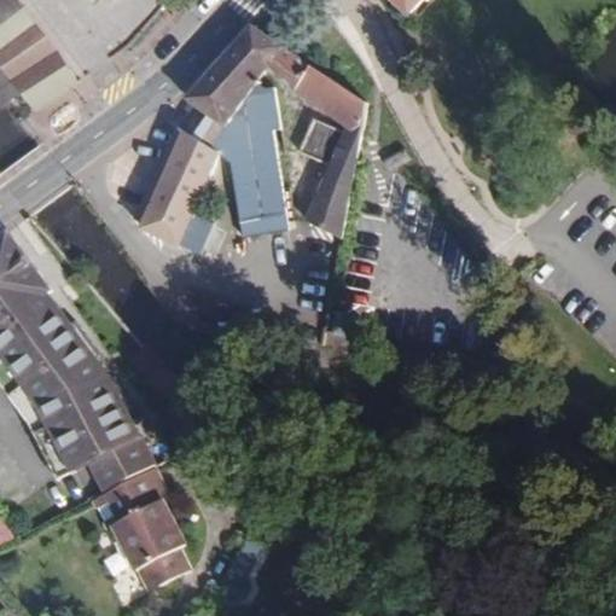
[(393,0),(410,15),(422,0),(393,0)]
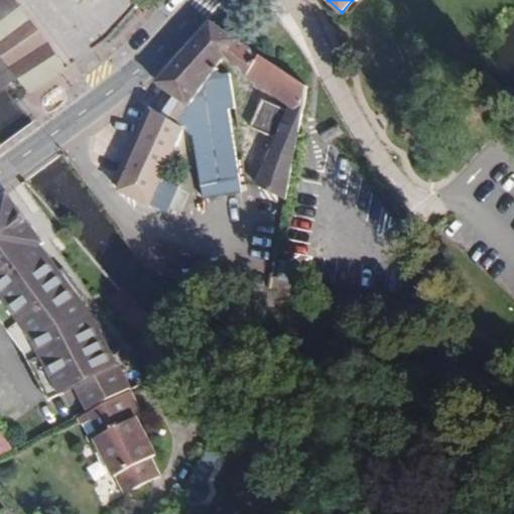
[(304,86),(256,52),(218,25),(211,20),(196,36),(223,59),(286,105),(299,115),(304,86)]
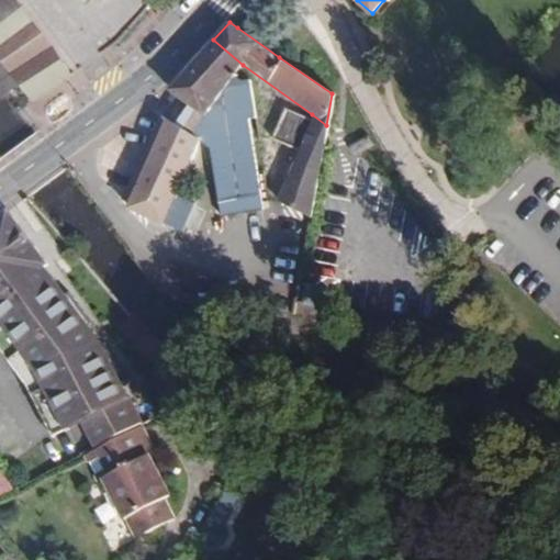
[(254,118),(248,79),(241,79),(237,77),(237,71),(243,65),(213,40),(167,90),(175,94),(181,100),(167,121),(199,140),(212,137),(214,148),(210,148),(221,214),(261,208),(249,116),(254,118)]
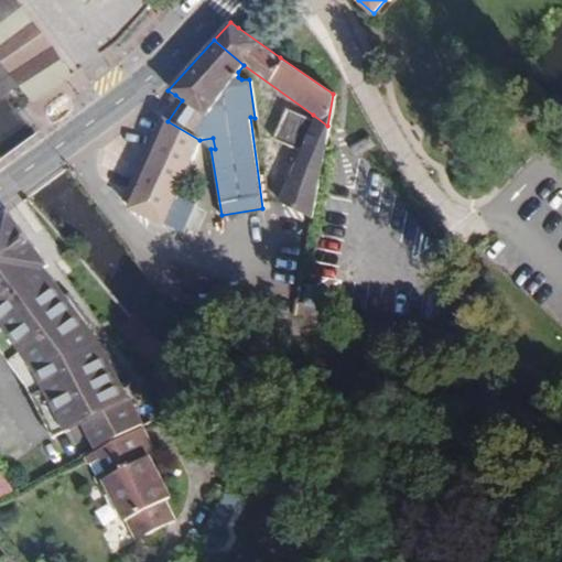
[(20,82),(0,55),(0,97),(2,95),(10,89),(20,82)]
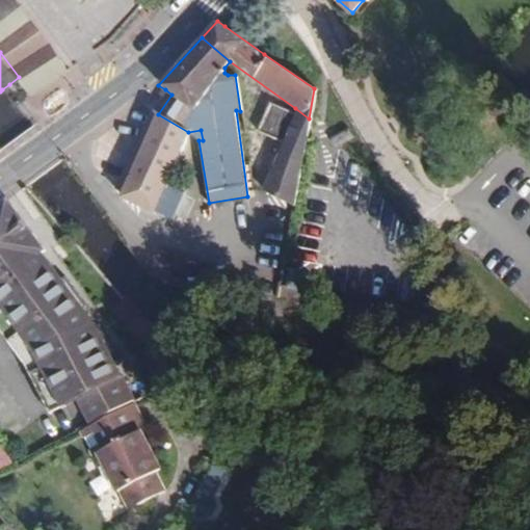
[(158,114),(171,95),(165,89),(152,110),(158,114)]
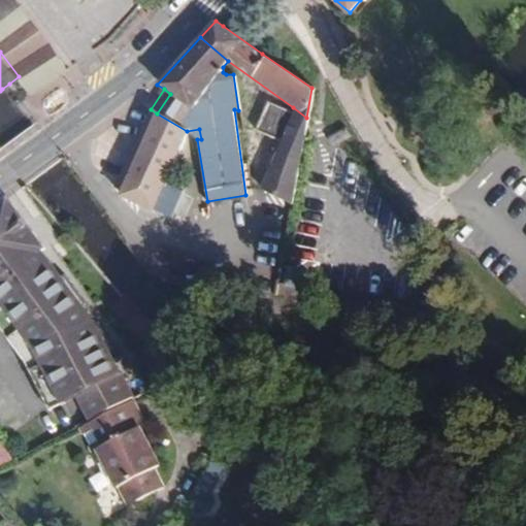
[(292,204),(306,118),(293,107),(292,111),(266,100),(255,129),(281,140),(261,188),(260,188),(292,204)]
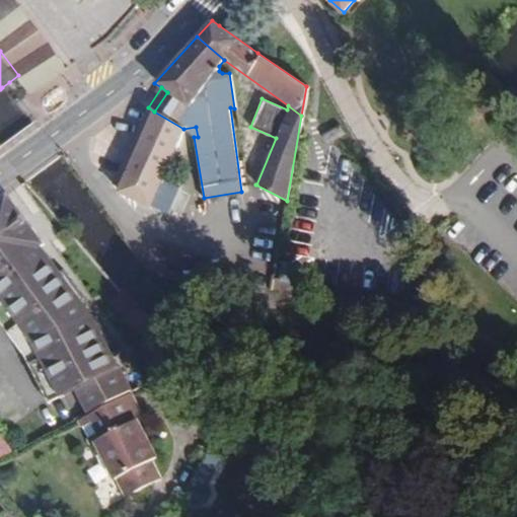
[(120,187),(154,112),(148,107),(113,182),(120,187)]
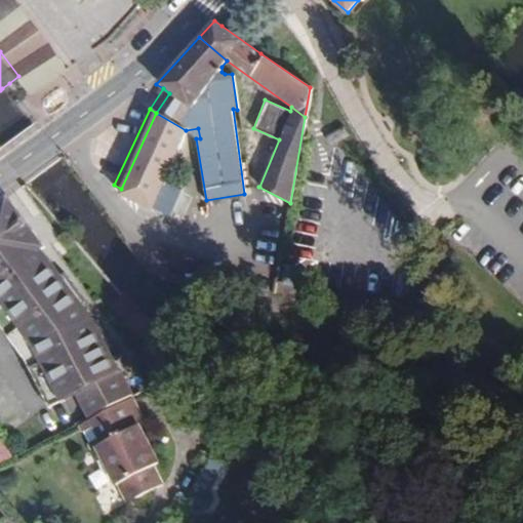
[(167,171),(186,130),(156,113),(121,189),(119,194),(168,215),(179,189),(175,187),(169,185),(172,177),(173,175),(167,171)]
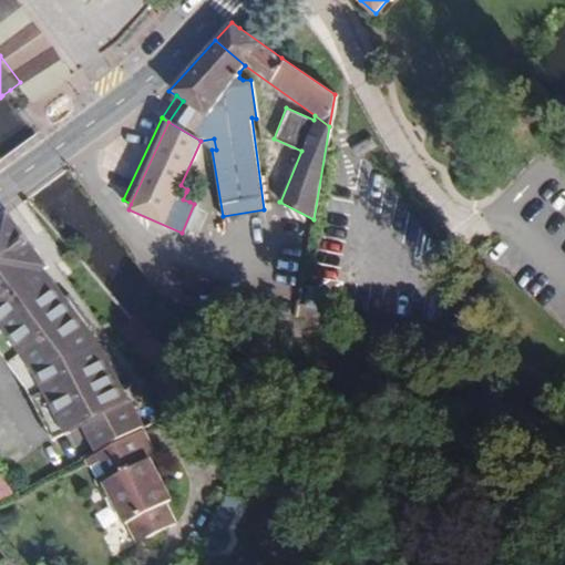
[(0,350),(54,437),(82,421),(95,448),(145,423),(130,397),(133,394),(108,337),(64,279),(74,271),(22,203),(0,216),(0,350)]
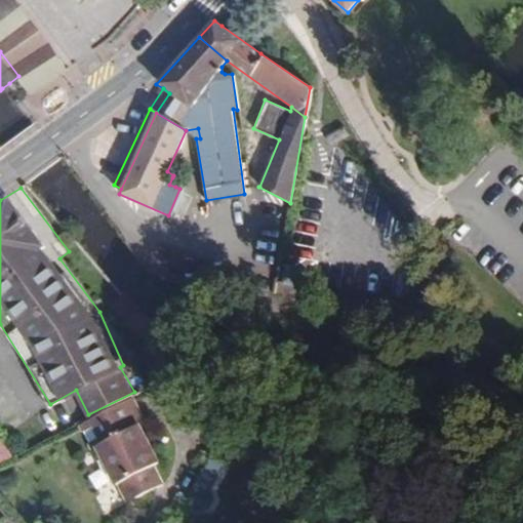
[(281,292),(302,296),(305,276),(284,273),(281,292)]
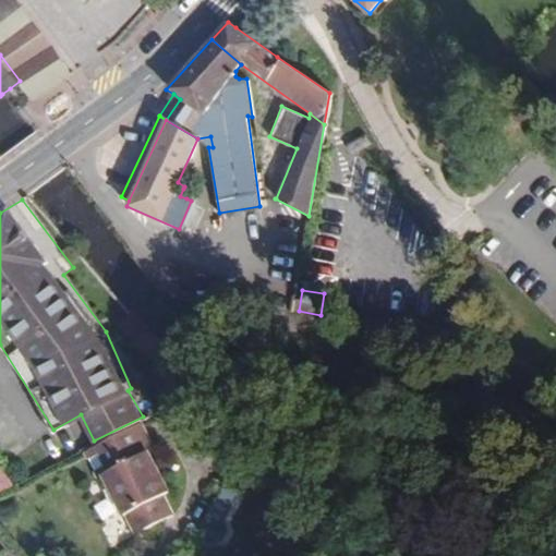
[(166,490),(157,471),(147,451),(152,449),(139,422),(99,440),(93,444),(82,450),(96,478),(100,475),(120,514),(122,511),(123,515),(132,531),(162,517),(153,496),(158,493),(166,490)]
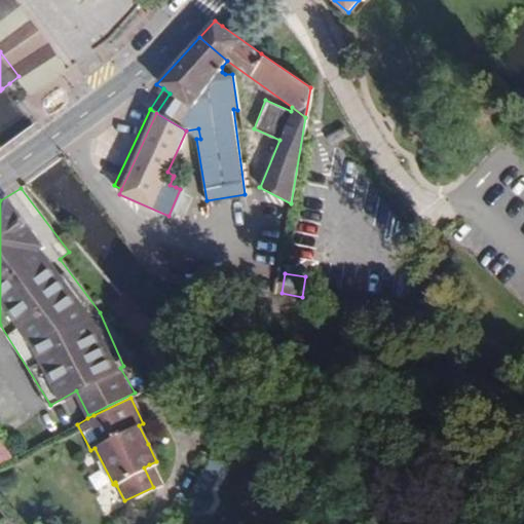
[(0,462),(10,457),(0,443),(0,462)]
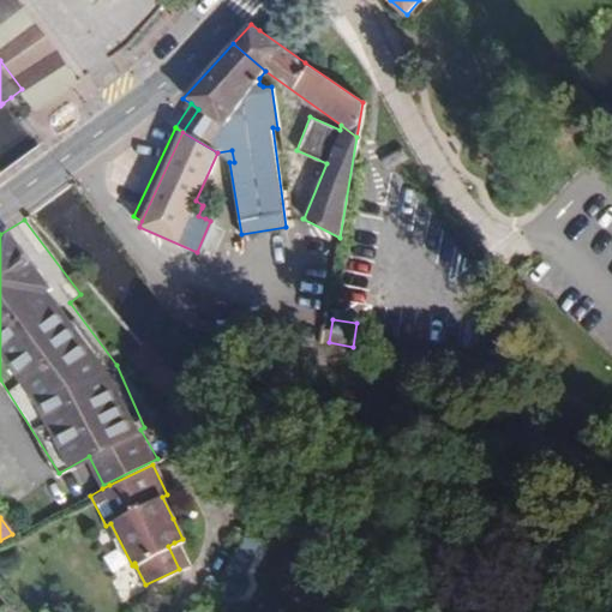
[(185,565),(174,543),(168,546),(179,569),(185,565)]
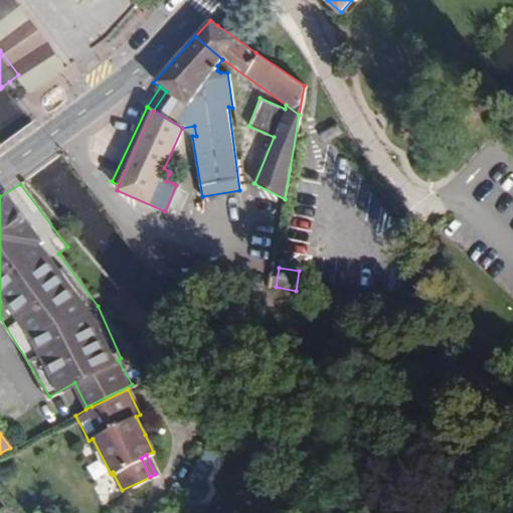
[(208,486),(206,476),(213,463),(200,456),(180,491),(195,499),(203,496),(208,486)]
